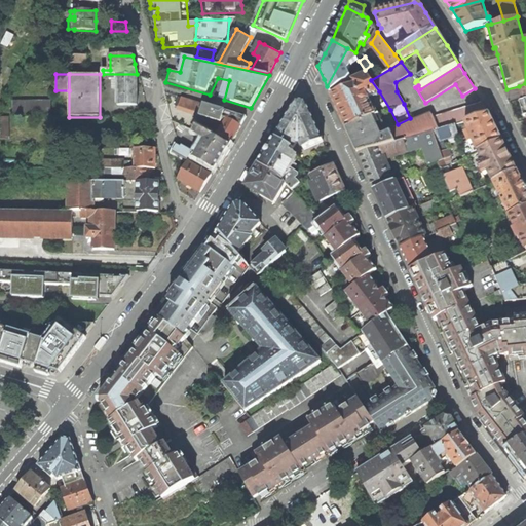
[(137,88),(137,75),(110,74),(110,78),(118,78),(118,105),(137,105),(137,88)]
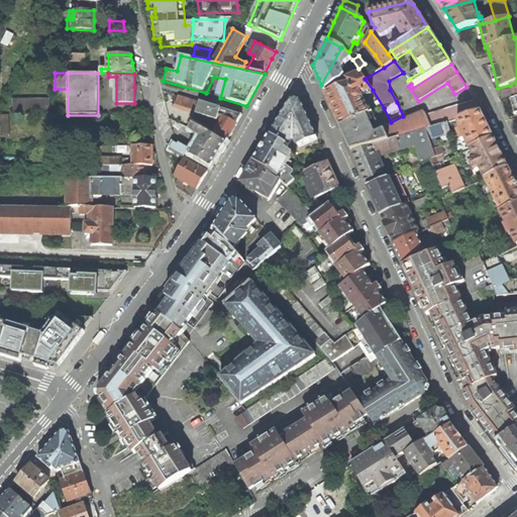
[(333,111),(341,127),(370,114),(362,96),(373,90),(365,79),(362,73),(347,80),(348,83),(326,94),(333,111)]
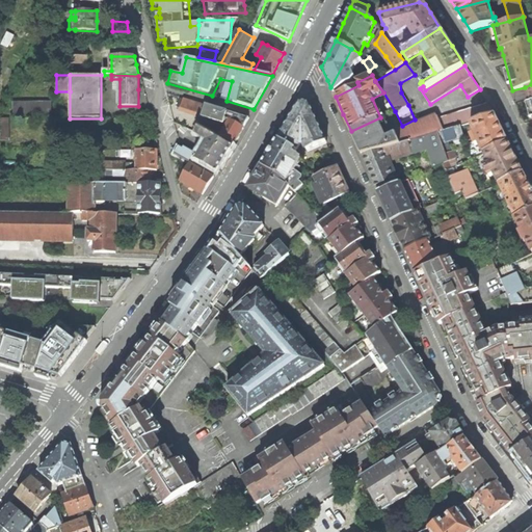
[(231,120),(219,138),(233,144),(242,129),(249,116),(210,105),(179,96),(176,105),(189,109),(190,110),(223,121),(224,116),(231,120)]
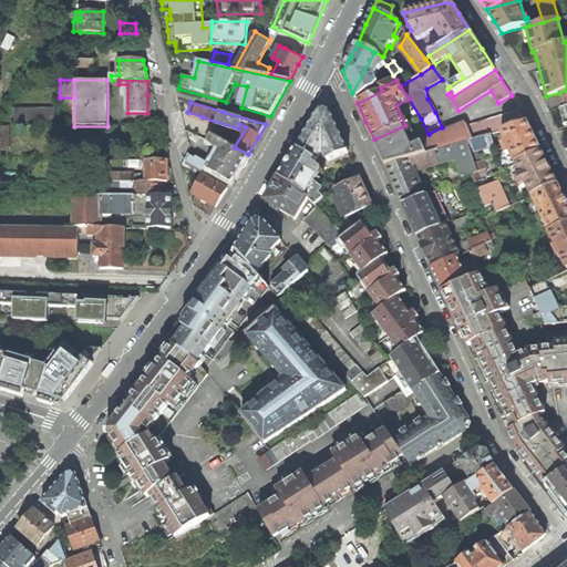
[(12,126),(55,126),(55,107),(12,107),(12,126)]
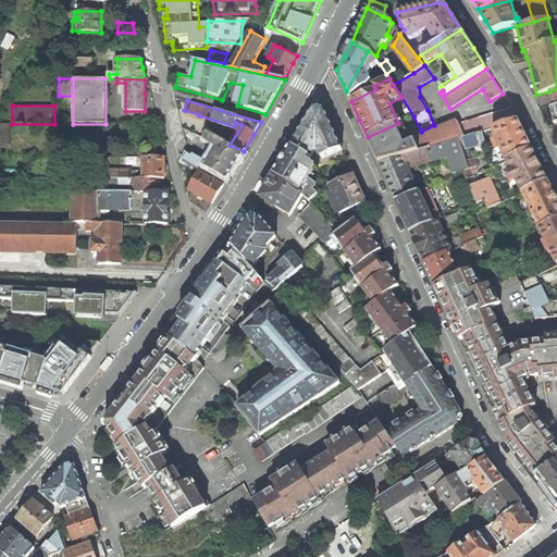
[(300,133),(292,147),(310,158),(311,157),(316,151),(318,150),(319,150),(323,159),(343,149),(324,109),(314,108),(300,133)]
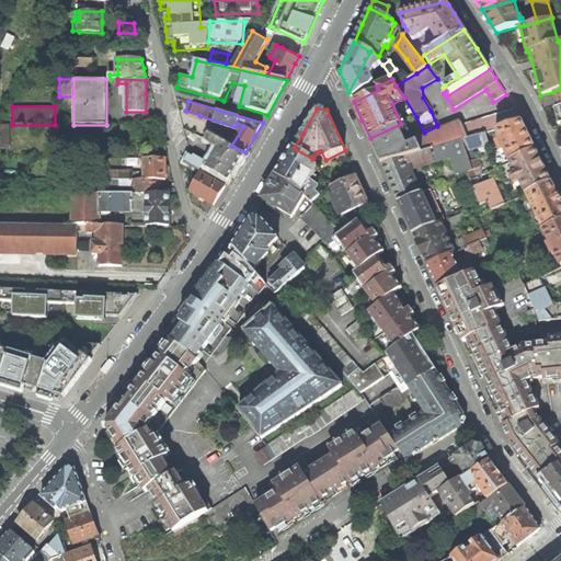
[(377,152),(382,164),(464,140),(482,134),(496,129),(522,122),(517,112),(515,109),(462,125),(461,123),(418,141),(418,142),(414,144),(404,123),(401,124),(370,138),(377,152)]
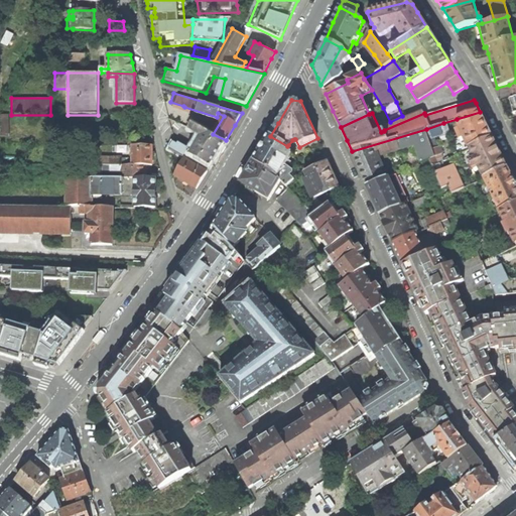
[(485,122),(480,112),(457,119),(461,129),(457,131),(461,141),(465,140),(470,150),(493,140),(485,122)]
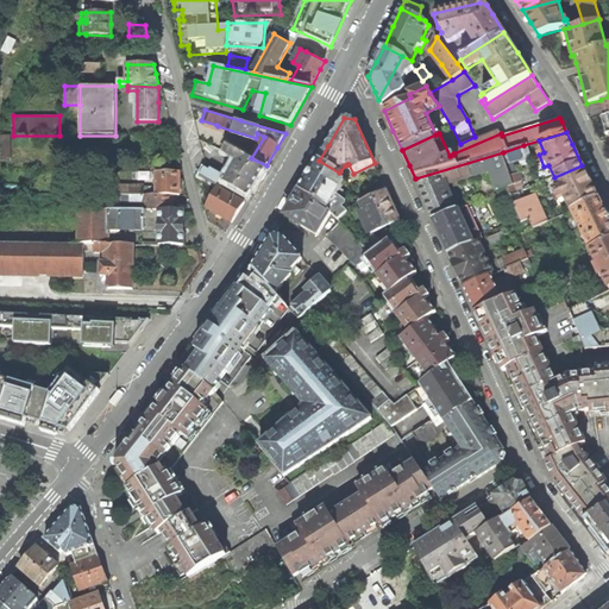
[(0,165),(12,165),(12,137),(0,136),(0,165)]
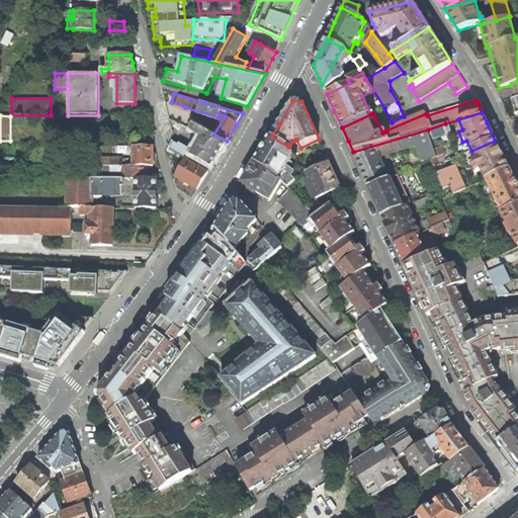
[(191,156),(210,167),(218,156),(227,141),(213,135),(194,123),(190,130),(199,136),(197,139),(192,149),(194,151),(191,156)]
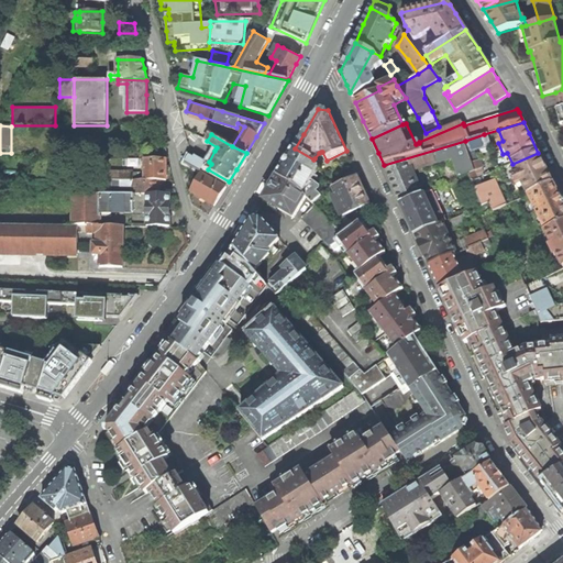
[(487,145),(484,134),(465,141),(468,151),(487,145)]
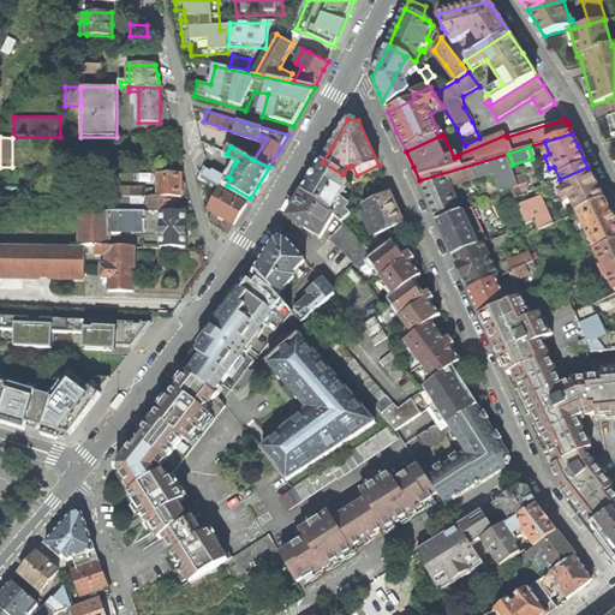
[(429,203),(437,224),(463,213),(449,180),(453,179),(454,184),(458,186),(496,174),(503,195),(512,191),(519,187),(514,172),(512,165),(508,154),(419,180),(429,203)]
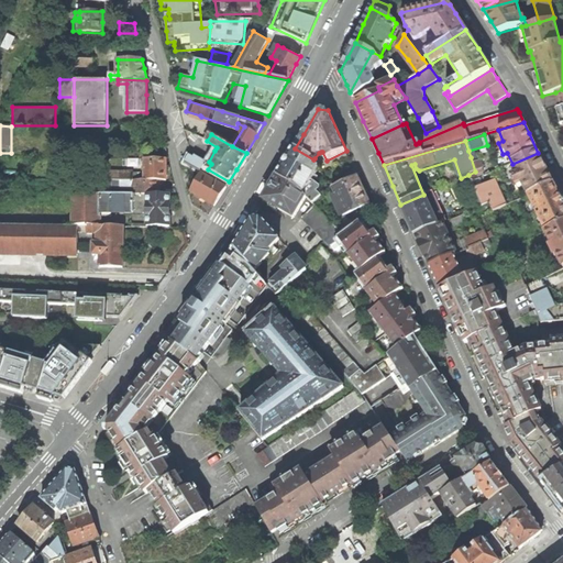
[(313,203),(322,197),(317,191),(320,189),(320,186),(316,183),(318,177),(316,175),(319,168),(311,164),(313,159),(295,148),(287,162),(277,177),(299,189),(307,197),(313,203)]
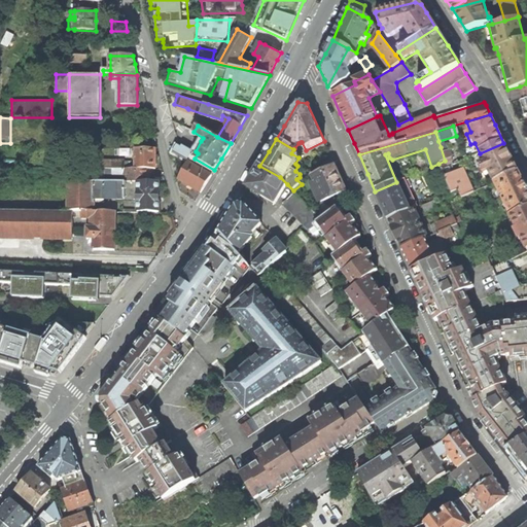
[(480,153),(456,163),(458,168),(478,160),(485,176),(490,174),(494,183),(518,172),(510,155),(503,143),(480,153)]
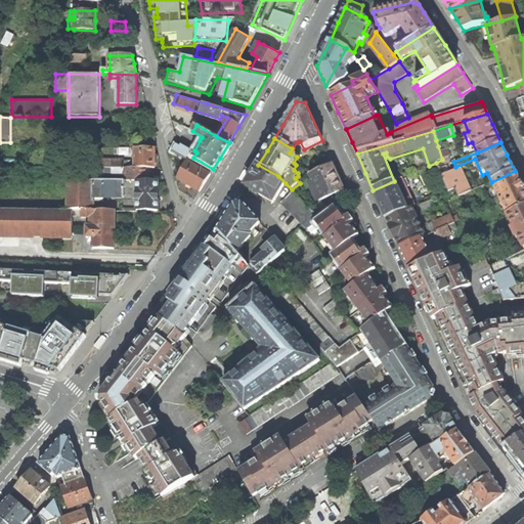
[(186,159),(189,153),(176,144),(172,151),(186,159)]
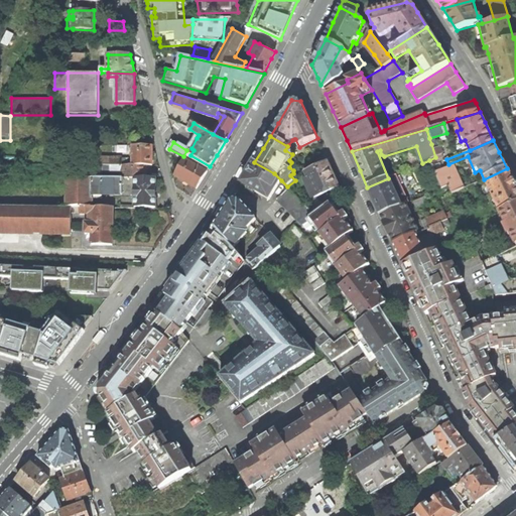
[(434,143),(431,144),(435,157),(442,154),(440,147),(436,149),(434,143)]
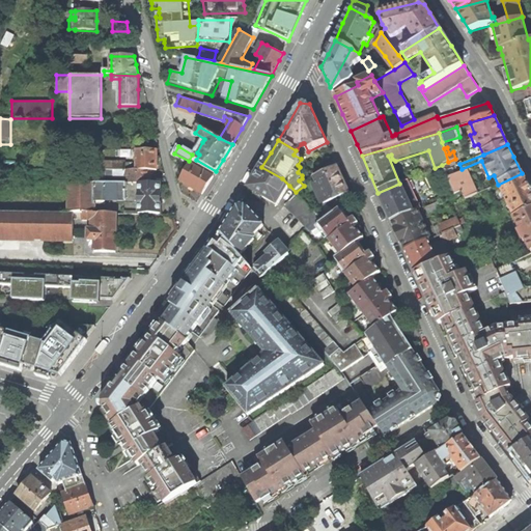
[(158,158),(157,150),(137,149),(137,171),(151,171),(158,171),(158,158)]
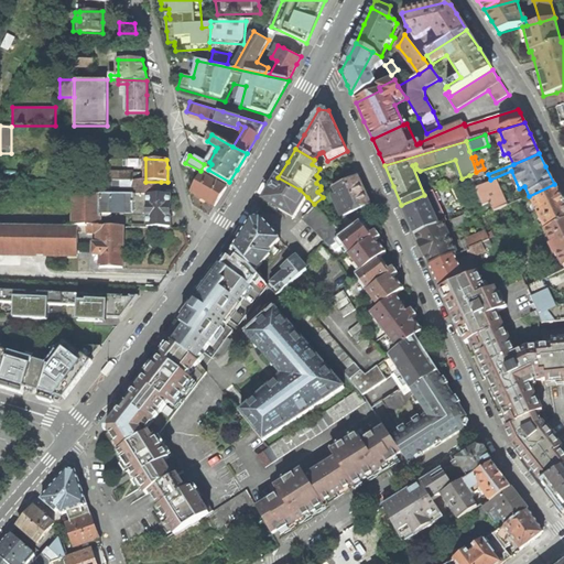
[(191,192),(215,205),(220,197),(227,186),(181,161),(182,167),(199,177),(191,192)]
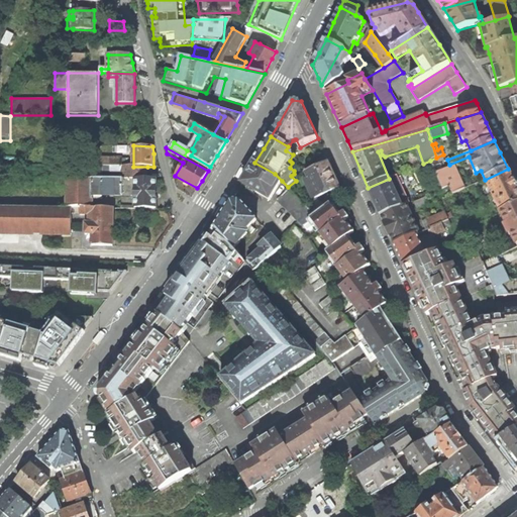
[(438,165),(436,158),(430,161),(436,175),(441,172),(438,165)]
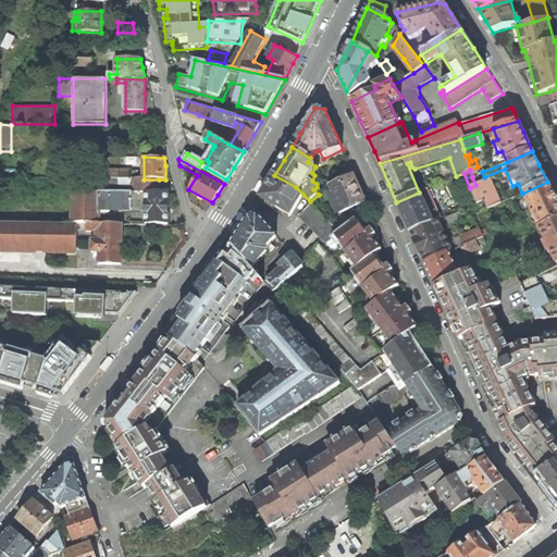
[(341,213),(342,212),(367,201),(360,187),(354,174),(331,185),(330,186),(332,192),(331,193),(341,213)]
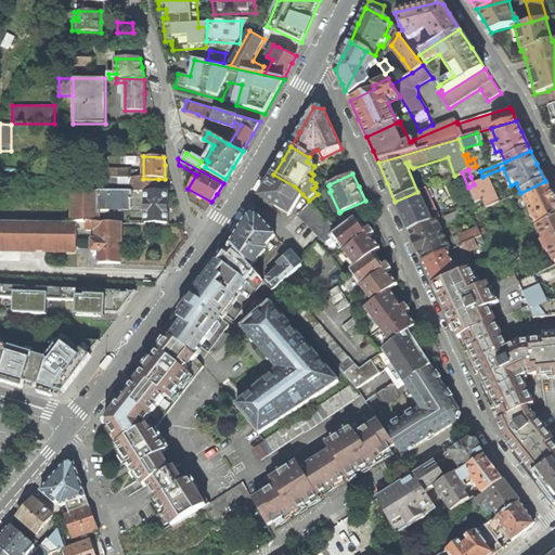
[(291,215),(302,194),(295,186),(273,175),(267,186),(260,196),(291,215)]
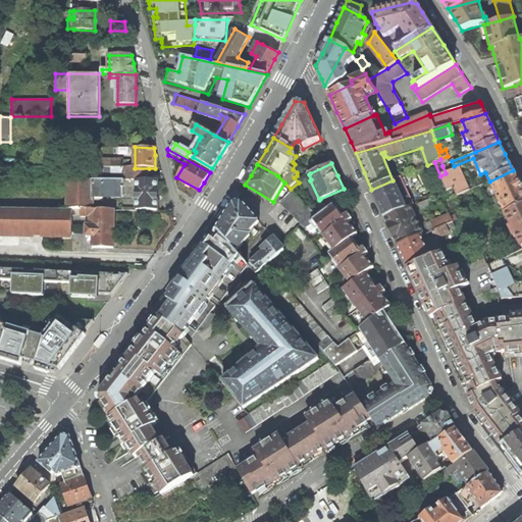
[(149,174),(149,168),(135,168),(123,168),(112,168),(112,174),(126,174),(126,179),(150,180),(149,174)]
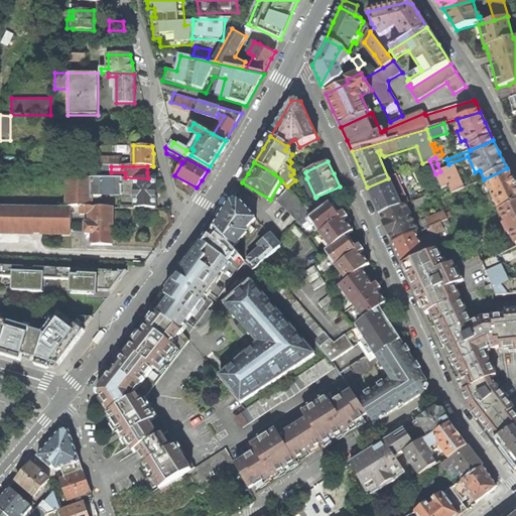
[(454,166),(440,171),(435,174),(442,190),(448,187),(453,195),(478,182),(475,176),(462,183),(454,166)]
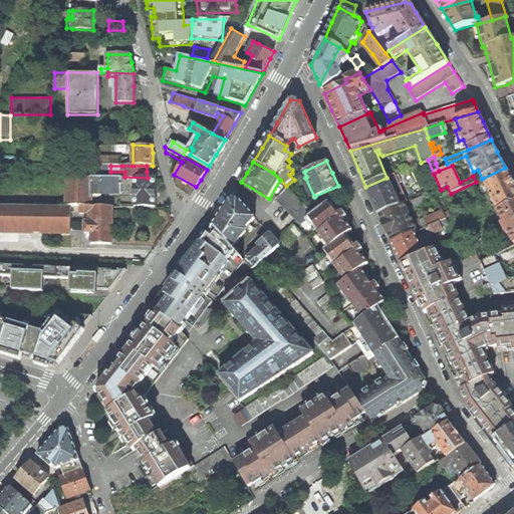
[(513,186),(513,184),(505,168),(482,179),(498,212),(513,203),(513,186)]
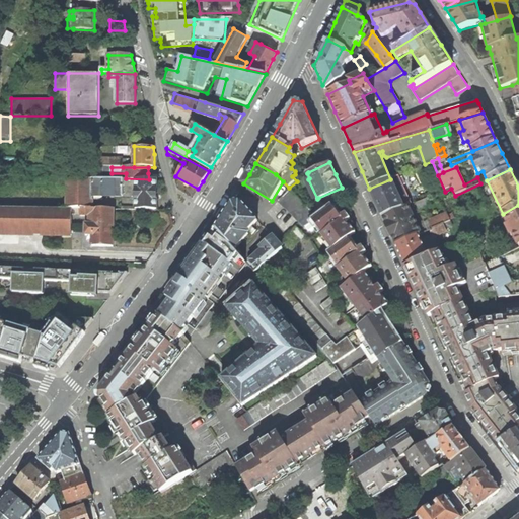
[(375,202),(382,218),(403,209),(398,198),(400,197),(398,192),(395,192),(392,184),(400,180),(398,175),(390,179),(369,189),(375,202)]
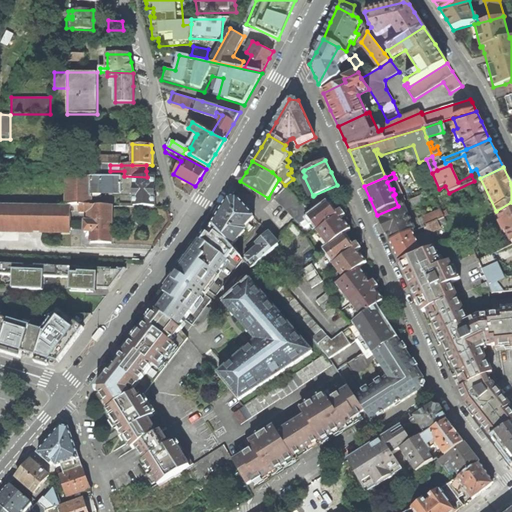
[(154,177),(147,177),(124,176),(92,176),(52,176),(53,185),(67,185),(67,205),(92,206),(92,197),(102,197),(102,193),(121,193),(121,196),(134,196),(134,206),(155,206),(155,190),(154,177)]
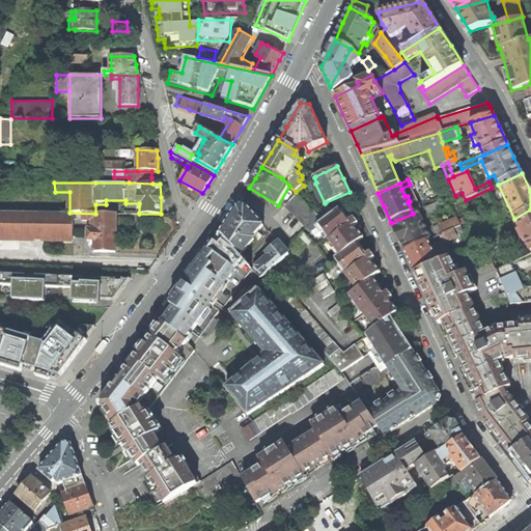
[(307,226),(318,215),(298,194),(286,205),(307,226)]
